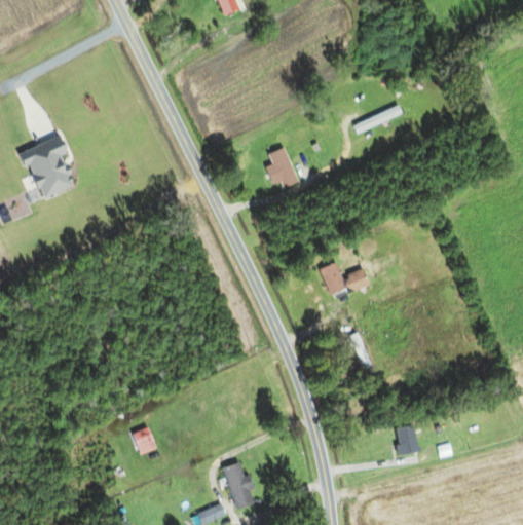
[(239,7),(235,0),(217,0),(224,14),(239,7)]
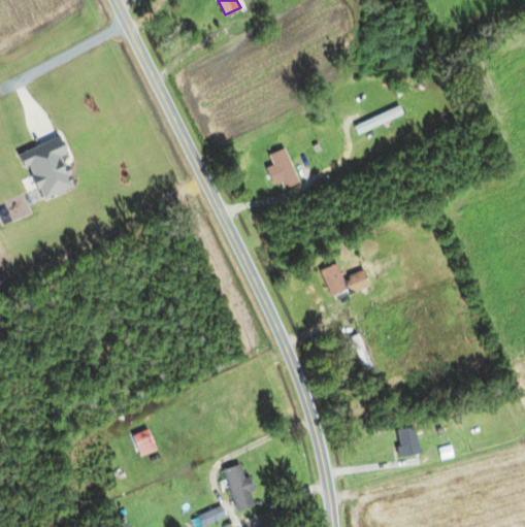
[(355,124),(358,132),(404,116),(401,106),(355,124)]
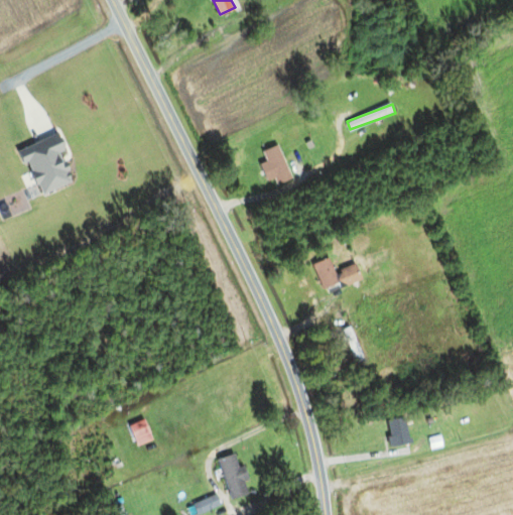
[(260,163),(267,180),(276,177),(278,182),(291,177),(278,144),(263,150),(267,160),(260,163)]
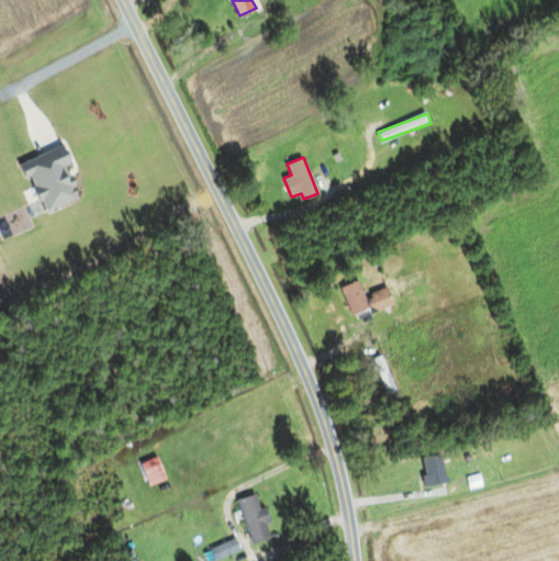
[(388,287),(366,295),(360,281),(342,288),(355,318),(394,303),(388,287)]
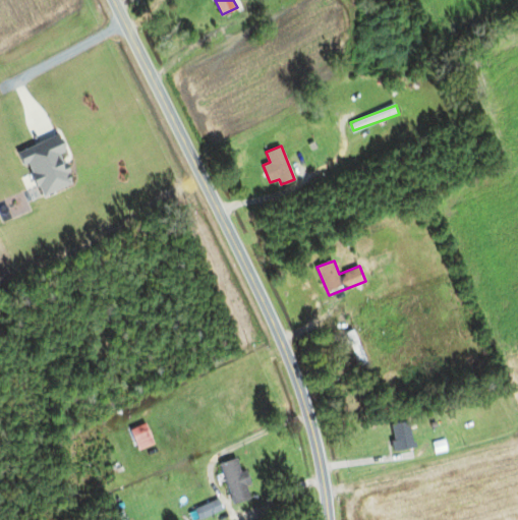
[(347,333),(360,365),(367,362),(355,330),(347,333)]
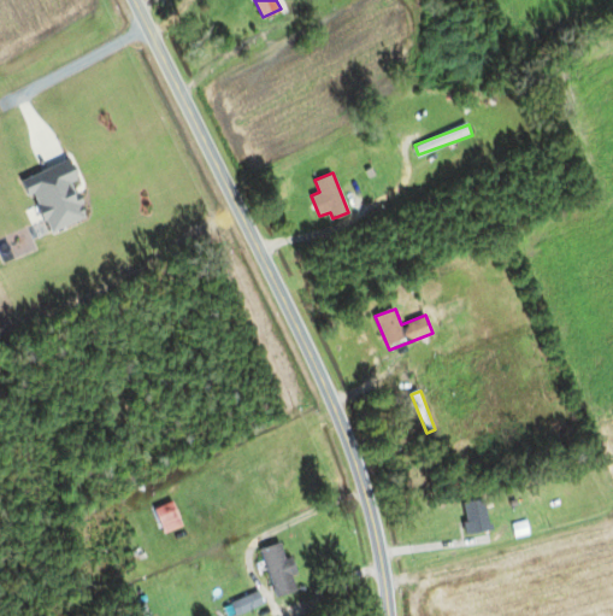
[(463,504),(470,535),(491,529),(484,498),(463,504)]
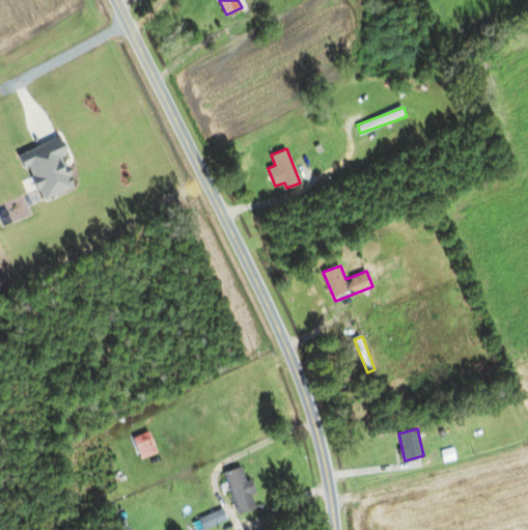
[(142,458),(158,451),(149,430),(134,438),(142,458)]
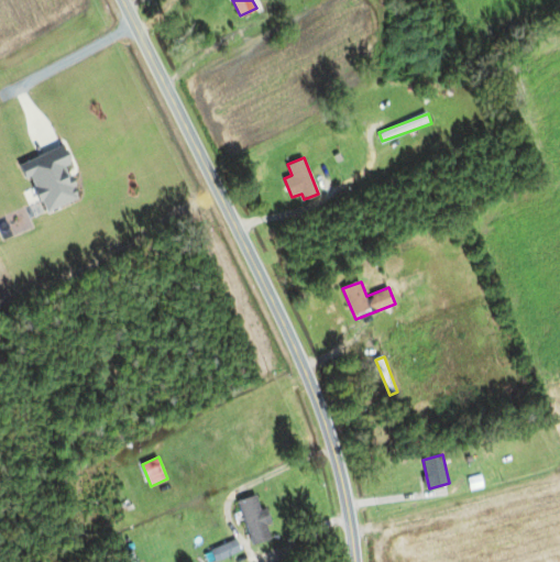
[(262,510),(256,494),(239,500),(253,544),(274,538),(264,509),(262,510)]
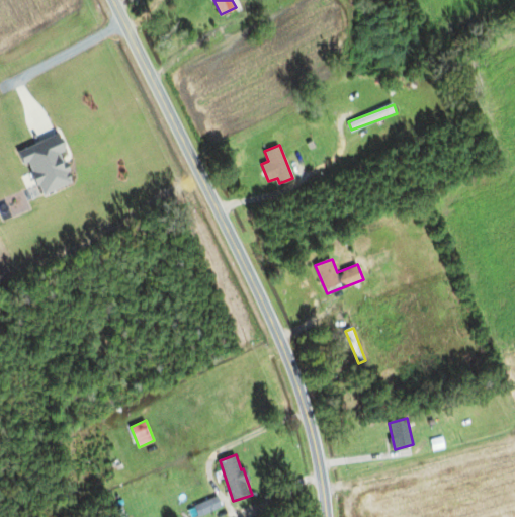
[(222,507),(218,496),(199,504),(204,514),(222,507)]
